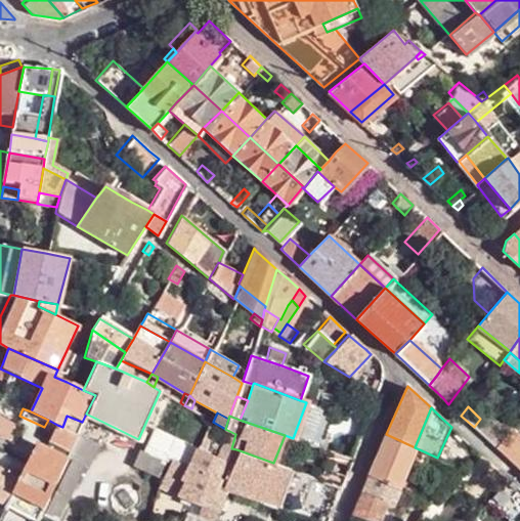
[(211,421),(206,418),(195,447),(200,450),(211,421)]
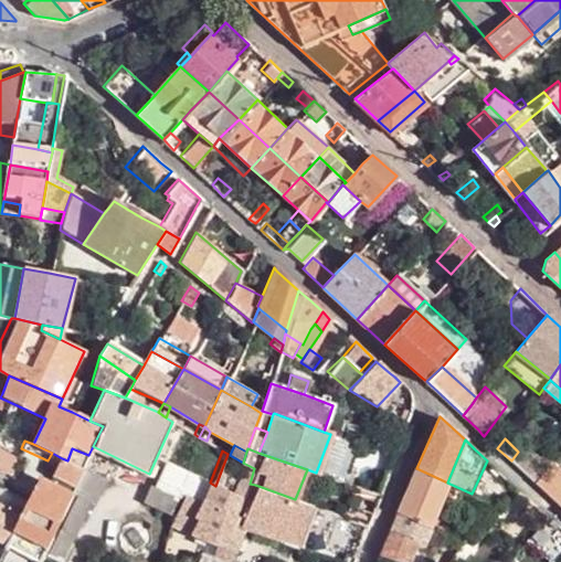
[(60,457),(51,474),(74,485),(77,479),(83,467),(67,460),(62,458),(60,457)]
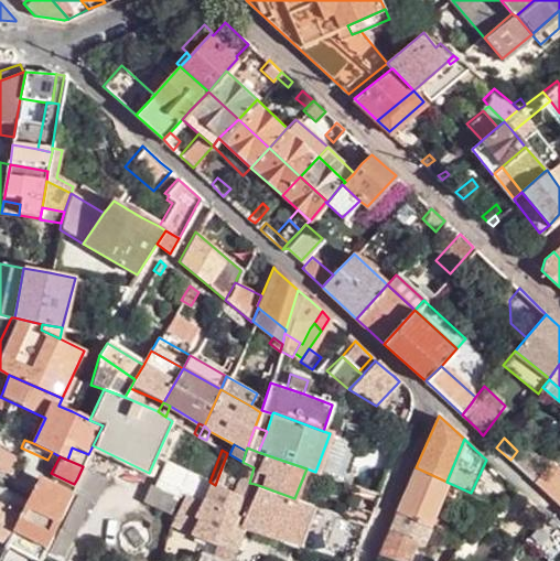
[(559,466),(550,457),(539,471),(534,481),(549,495),(559,505),(559,466)]
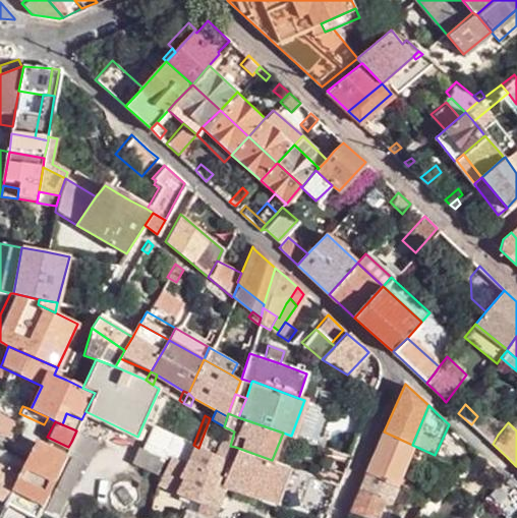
[(498,435),(486,423),(478,432),(493,444),(498,435)]
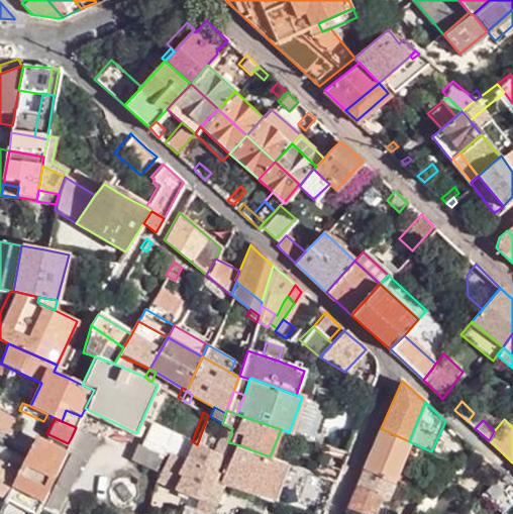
[(192,441),(151,421),(141,443),(166,456),(168,452),(185,460),(192,441)]
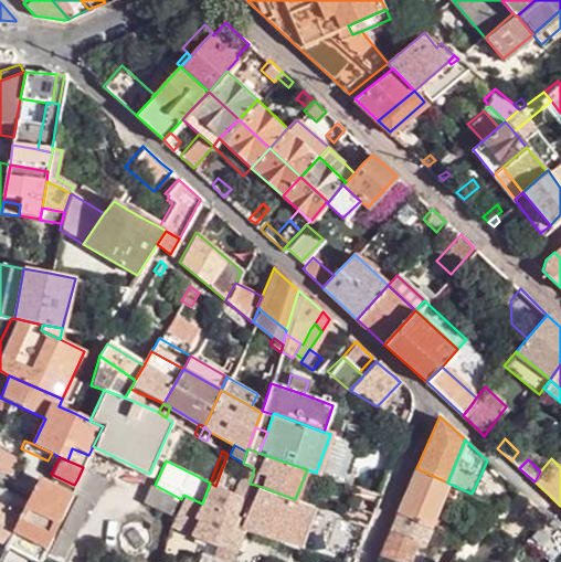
[(254,468),(243,463),(231,494),(243,499),(250,484),(254,468)]
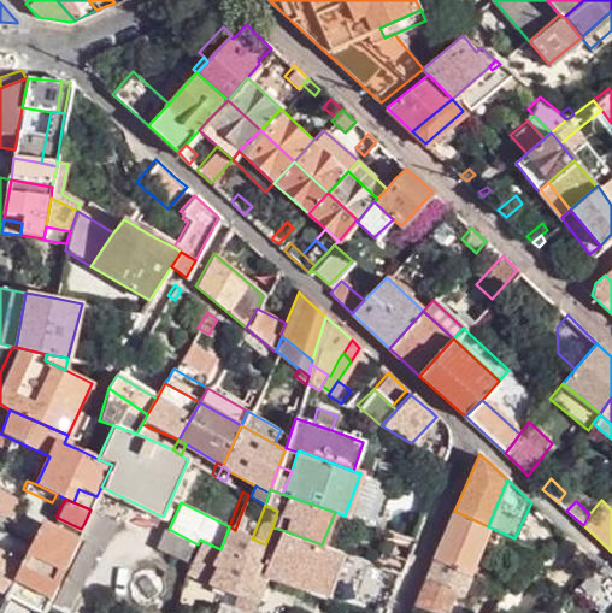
[(116,520),(93,508),(78,540),(96,548),(100,549),(116,520)]
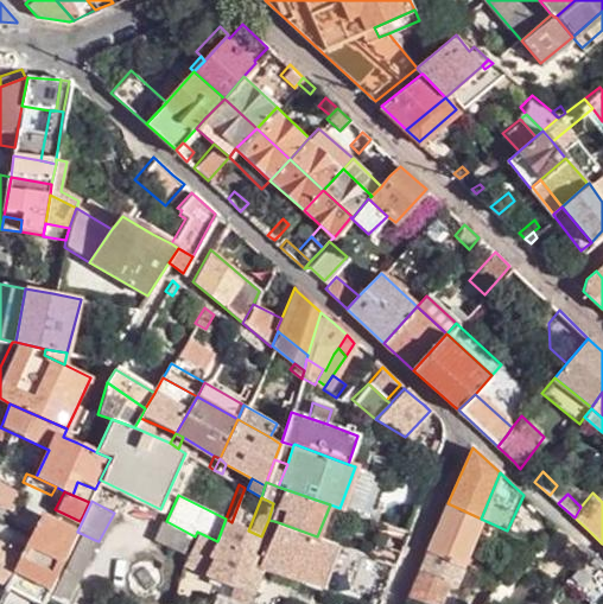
[(414,509),(395,503),(388,525),(397,528),(406,532),(414,509)]
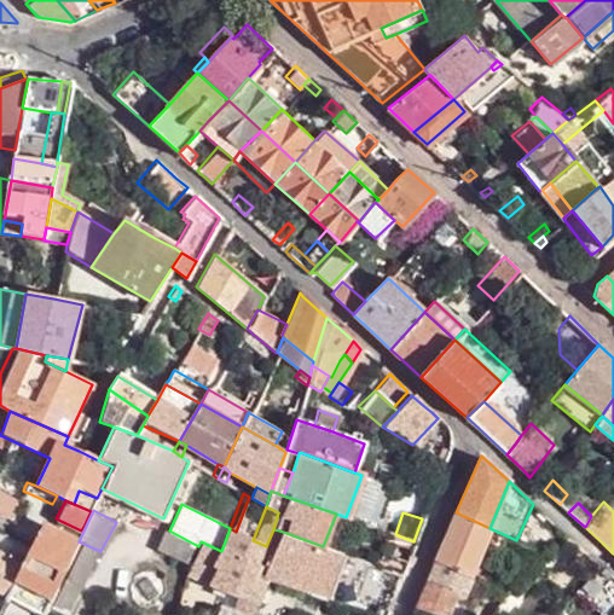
[(456,512),(435,560),(456,568),(463,572),(470,574),(475,562),(490,528),(456,512)]
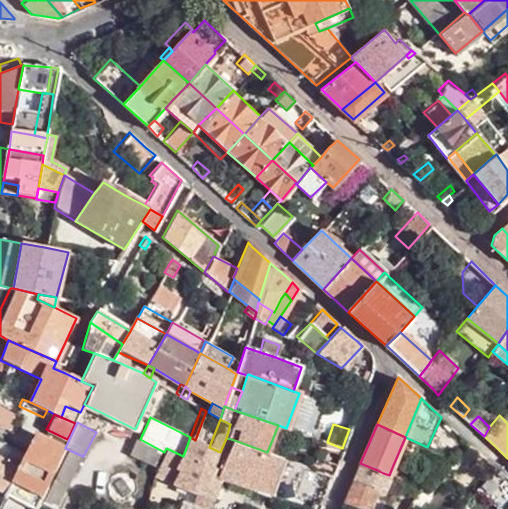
[(62,449),(36,435),(25,454),(26,454),(19,467),(12,482),(40,496),(62,449)]
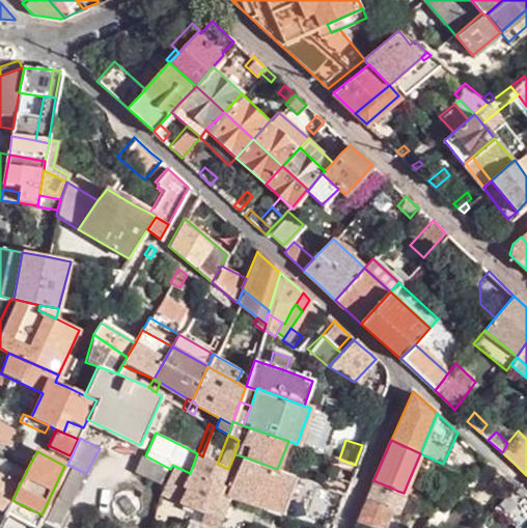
[(202,456),(197,453),(190,473),(217,484),(222,488),(224,481),(228,469),(217,464),(202,456)]
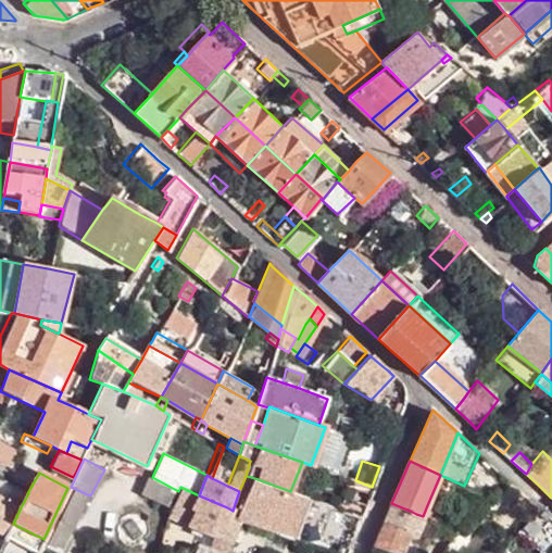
[(452,480),(440,475),(427,505),(440,511),(452,480)]
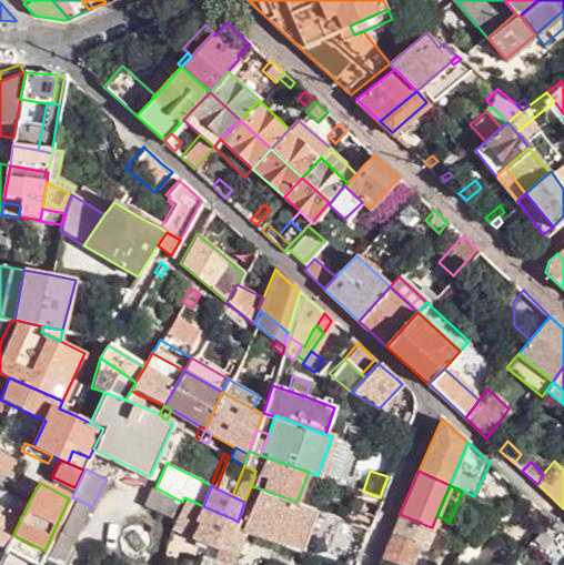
[(28,504),(0,487),(0,506),(21,518),(29,504),(28,504)]
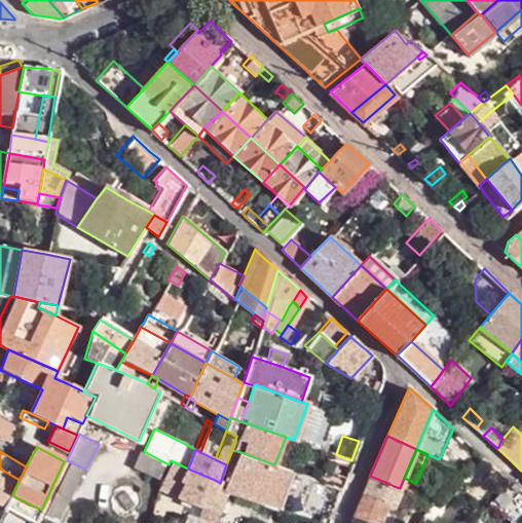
[(227,486),(265,501),(281,509),(292,471),(274,464),(237,451),(228,480),(227,486)]
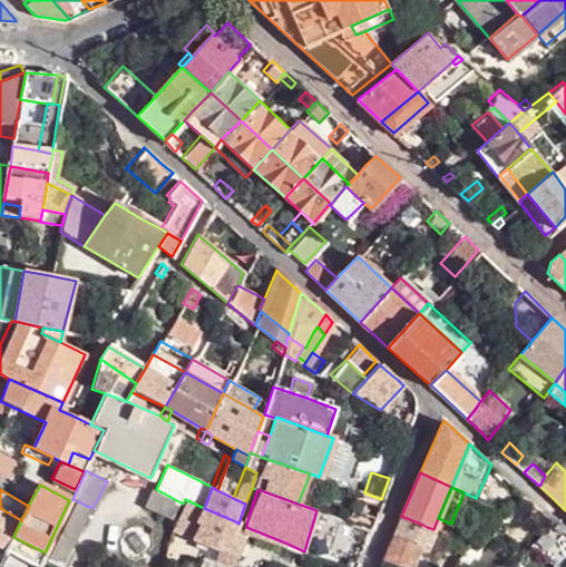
[(182,505),(153,490),(145,507),(175,521),(182,505)]
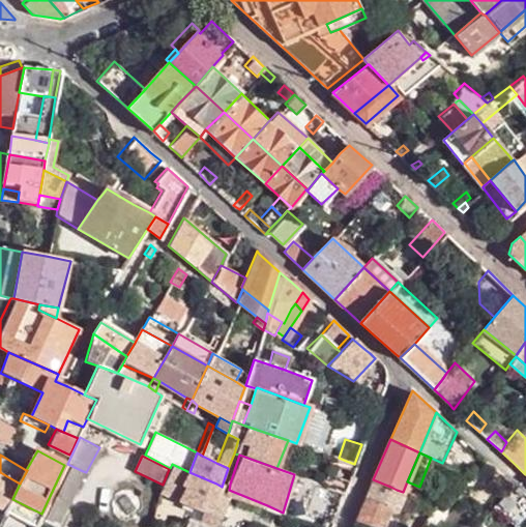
[(492,465),(485,459),(479,465),(486,471),(492,465)]
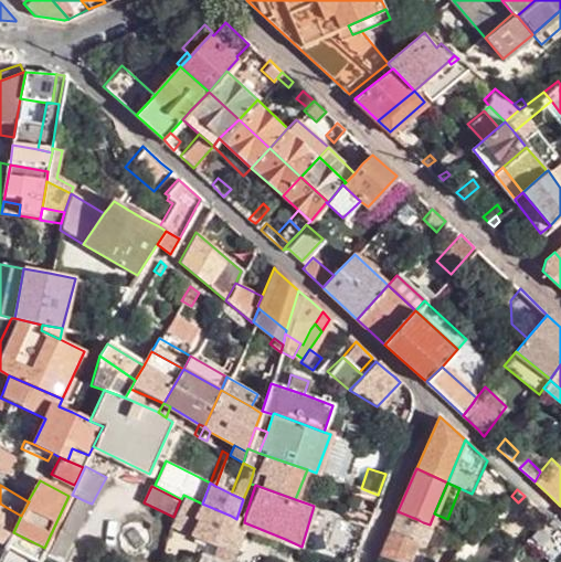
[(369,491),(367,498),(376,501),(378,495),(369,491)]
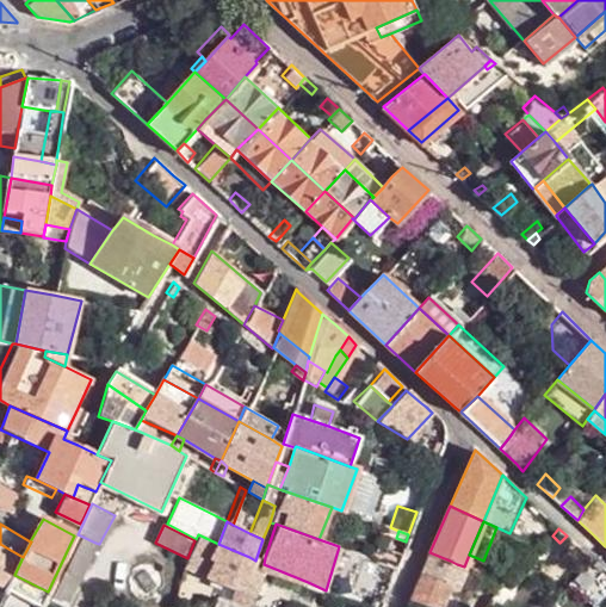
[(96,543),(78,534),(47,599),(63,606),(96,543)]
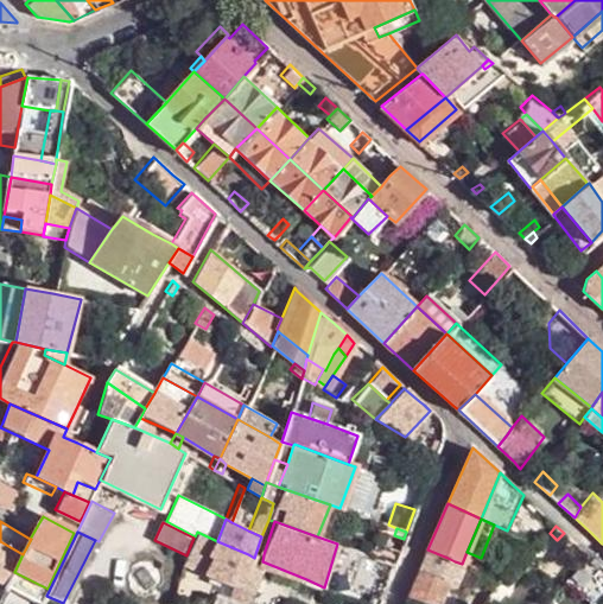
[(217,541),(197,532),(195,536),(194,538),(186,555),(182,564),(207,574),(210,567),(217,541)]
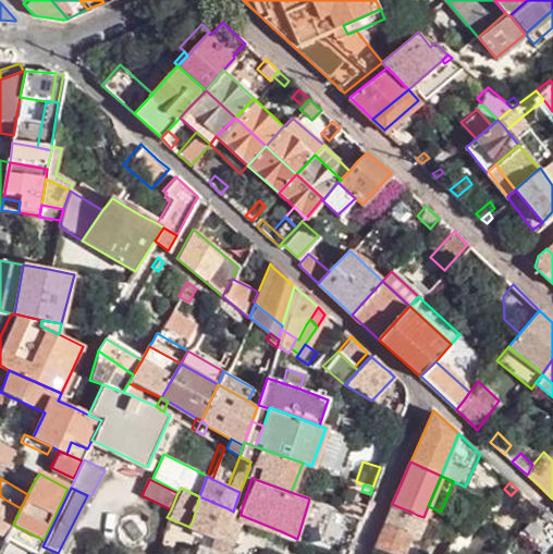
[(0,534),(5,538),(13,525),(21,508),(0,496),(0,534)]
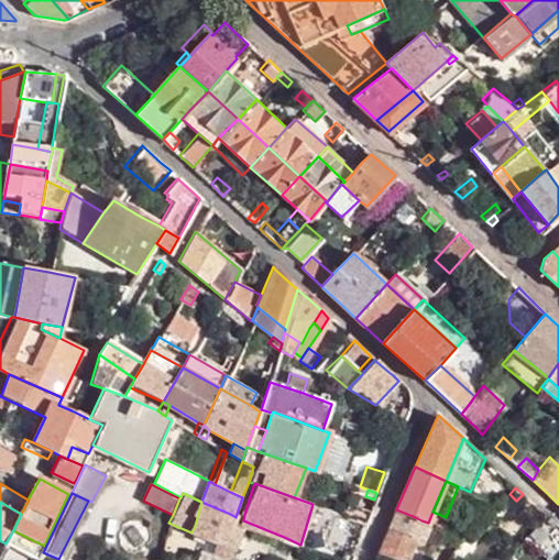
[(195,526),(192,533),(204,538),(199,550),(225,559),(230,559),(243,520),(236,517),(230,514),(201,502),(195,526)]
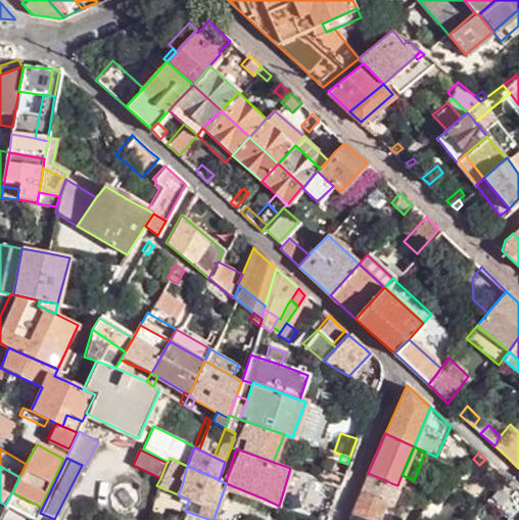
[(464,469),(457,466),(455,471),(459,475),(464,469)]
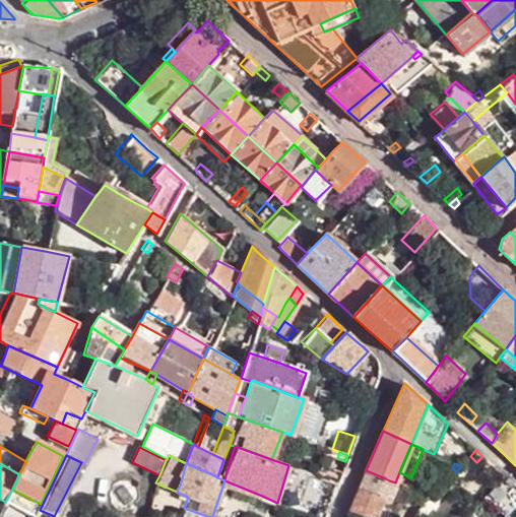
[(341,472),(320,464),(315,475),(324,478),(337,483),(341,472)]
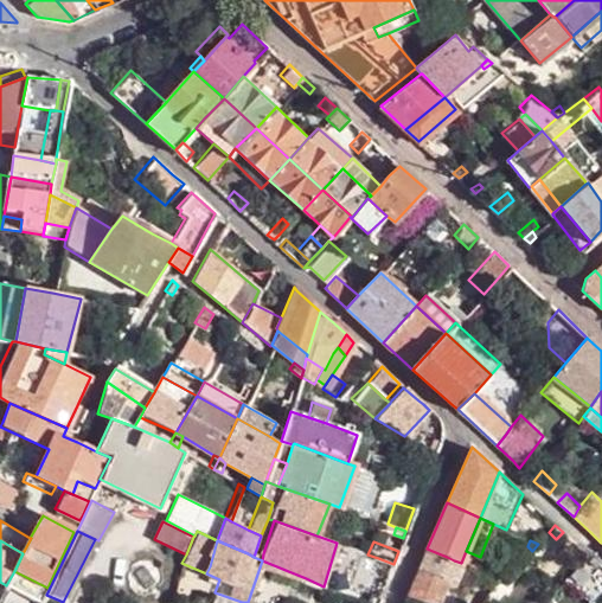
[(435,602),(446,582),(452,584),(461,563),(454,560),(447,557),(427,549),(416,576),(408,595),(429,602),(435,602)]
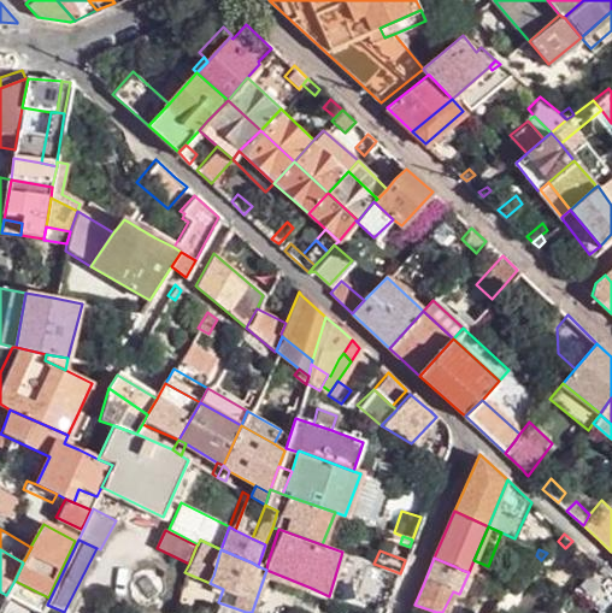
[(394,589),(400,573),(384,567),(374,564),(364,560),(352,596),(378,607),(387,609),(394,589)]
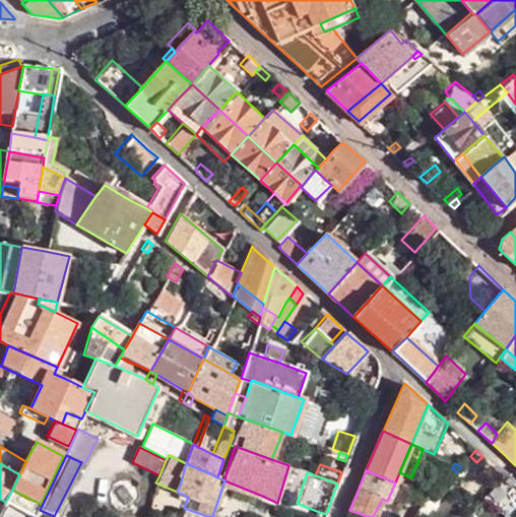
[(515,486),(502,472),(480,498),(503,516),(512,516),(515,512),(515,486)]
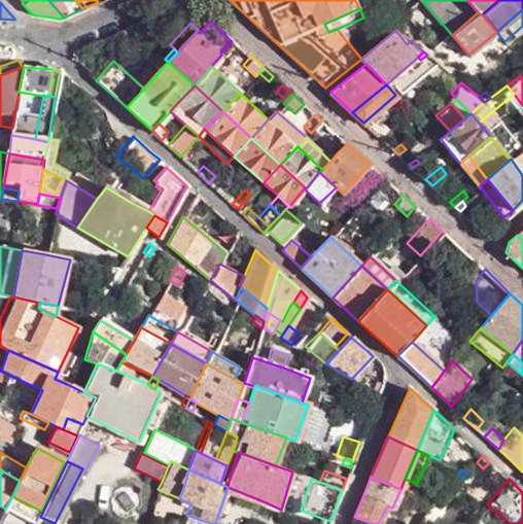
[(34,523),(41,511),(12,496),(5,509),(34,523)]
